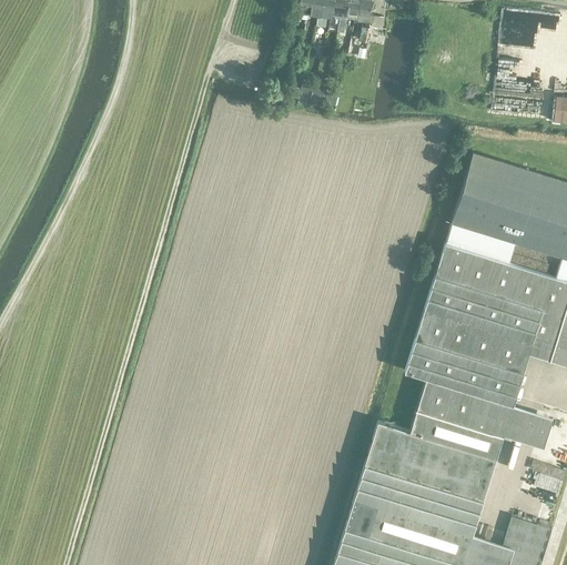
[(300,0),(299,10),(299,14),(300,14),(299,20),(309,21),(309,18),(310,18),(311,0),(300,0)]
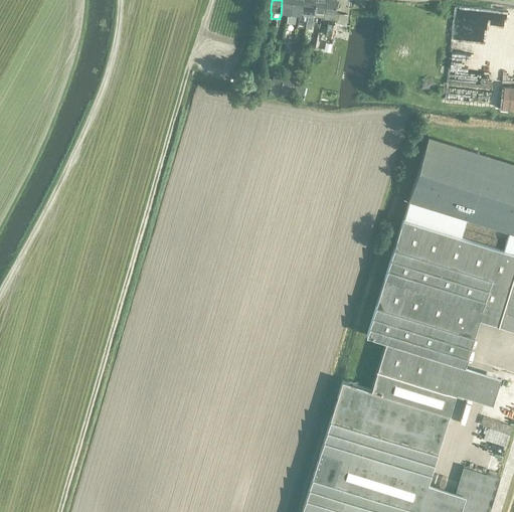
[(293,0),(282,0),(281,16),(282,16),(282,14),(291,16),(293,0)]
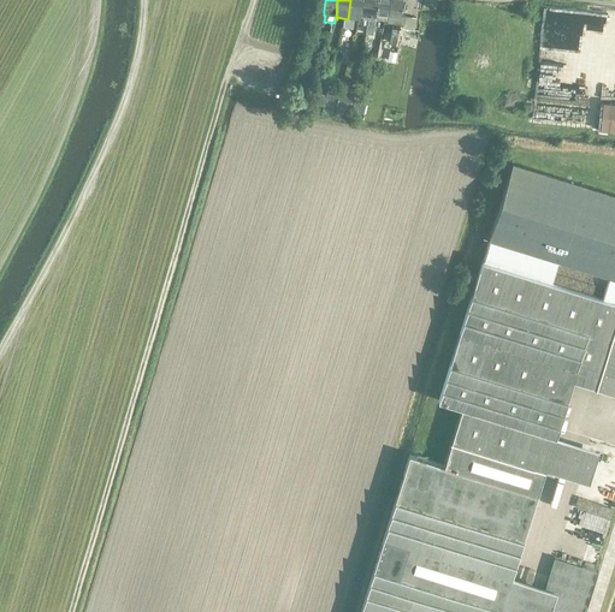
[(344,22),(343,29),(349,30),(350,25),(353,27),(354,19),(361,21),(364,0),(350,0),(348,19),(349,19),(349,22),(344,22)]
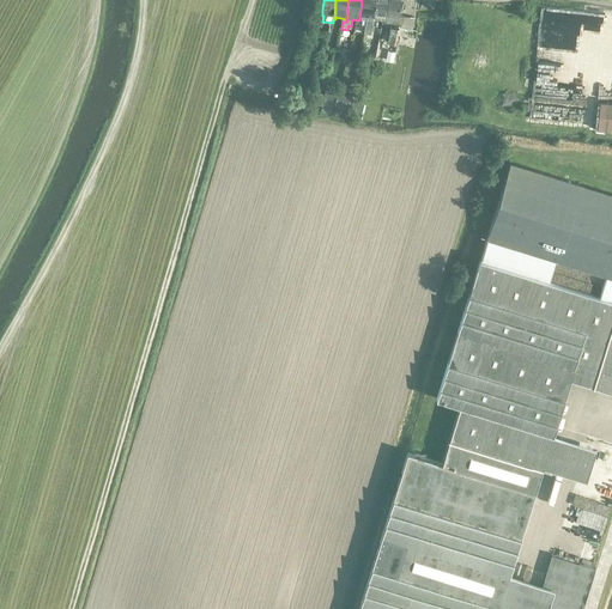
[(376,0),(364,0),(362,22),(368,23),(367,28),(365,28),(364,36),(371,37),(375,23),(374,23),(375,22),(376,0)]
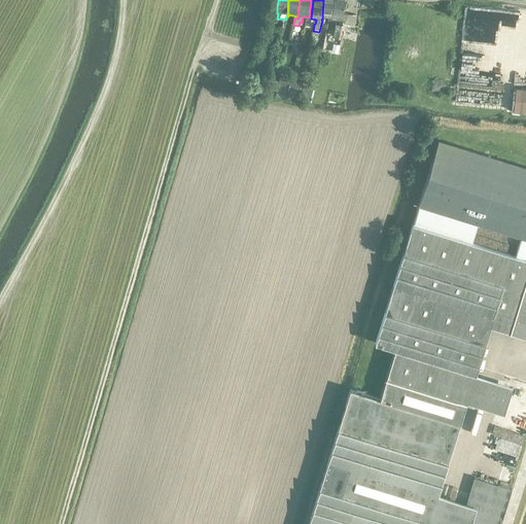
[(334,15),(334,14),(335,0),(323,0),(322,19),(332,20),(332,15),(334,15)]
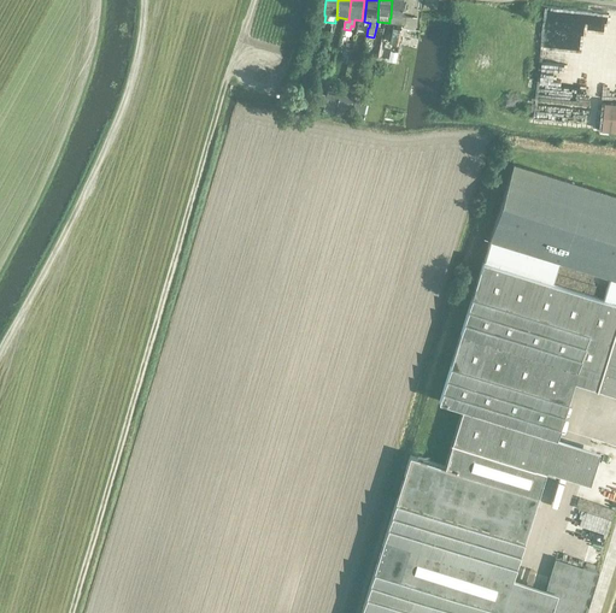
[(392,0),(391,17),(391,18),(396,18),(396,23),(402,24),(403,19),(404,0),(402,0),(392,0)]
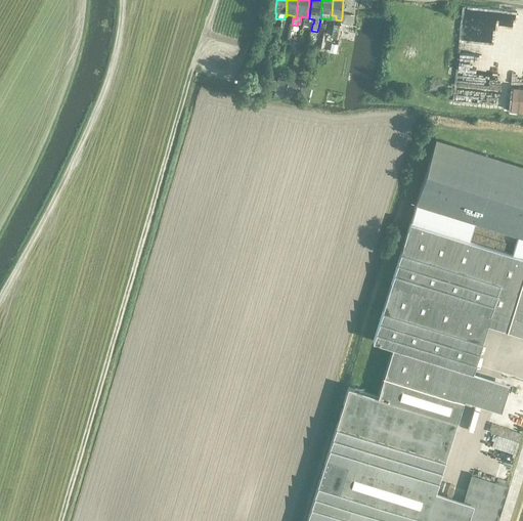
[(267,18),(259,49),(264,50),(272,20),(267,18)]
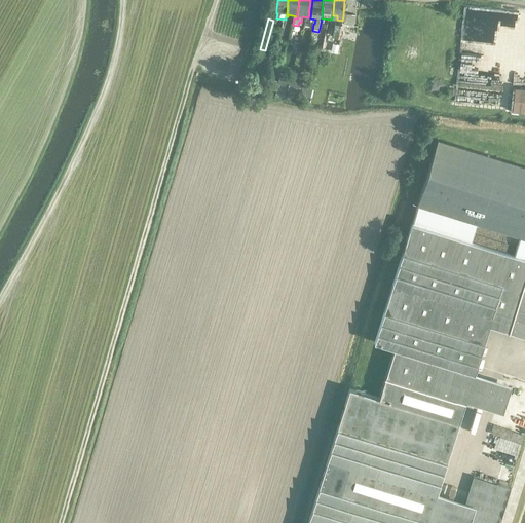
[(340,39),(343,26),(335,25),(332,38),(340,39)]
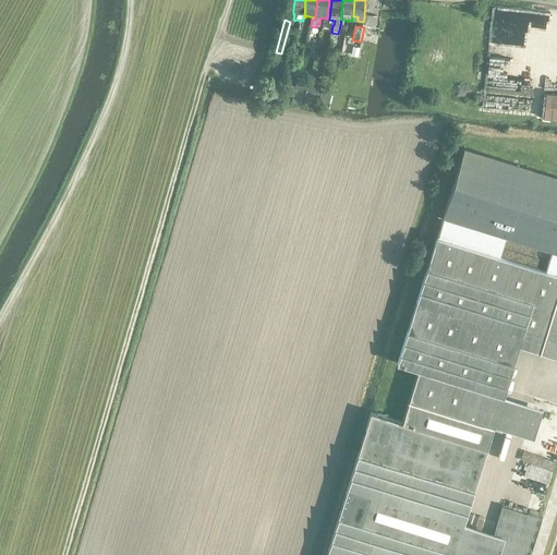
[(280,74),(283,60),(274,58),(270,72),(280,74)]
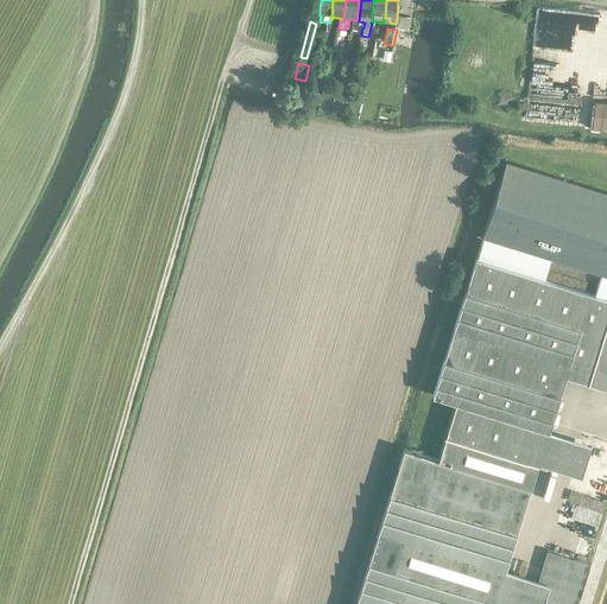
[(318,107),(321,96),(313,94),(310,105),(318,107)]
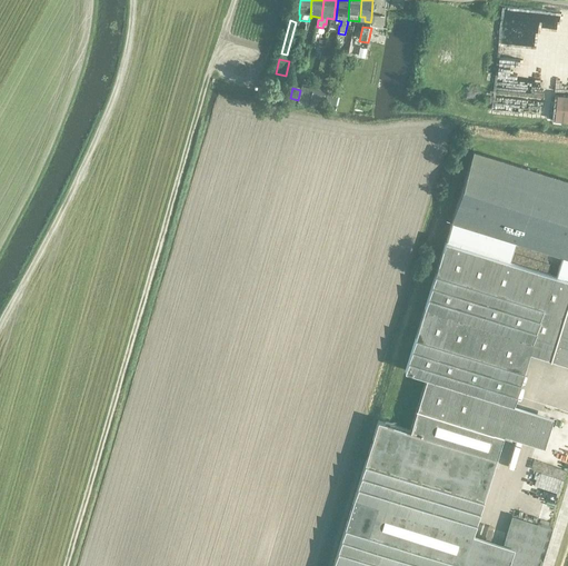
[(325,103),(327,90),(315,88),(311,100),(325,103)]
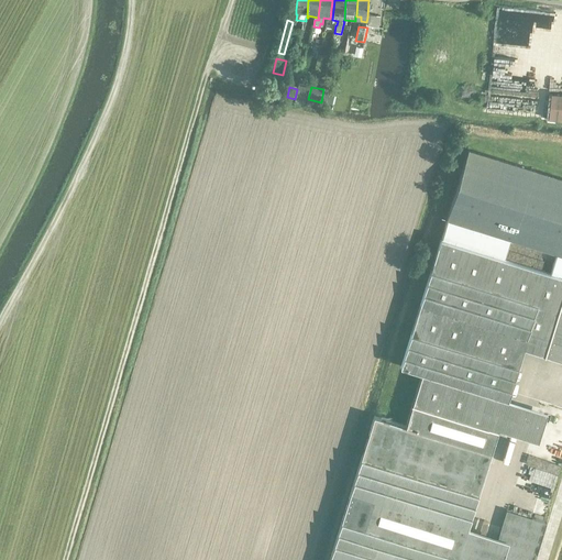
[(333,107),(335,98),(324,96),(322,105),(333,107)]
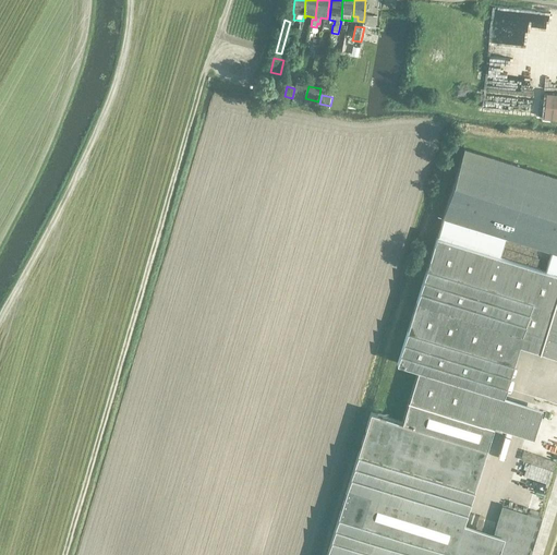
[(556,96),(548,95),(546,120),(556,121),(556,96)]
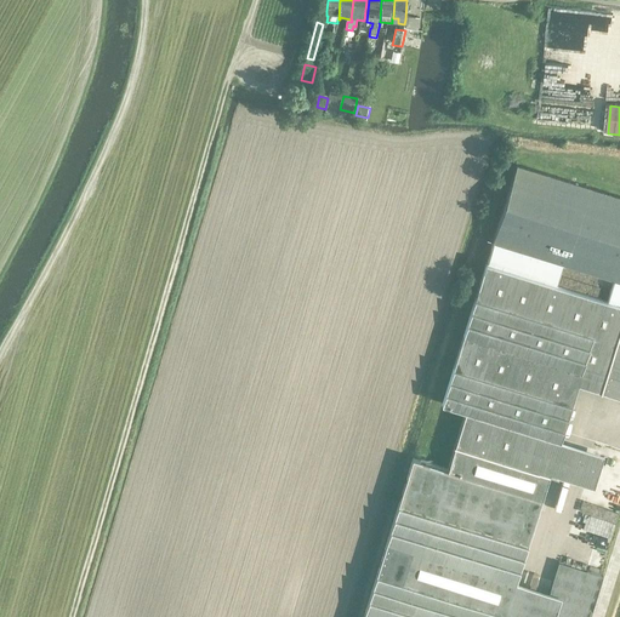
[(390,109),(387,119),(405,123),(408,114),(390,109)]
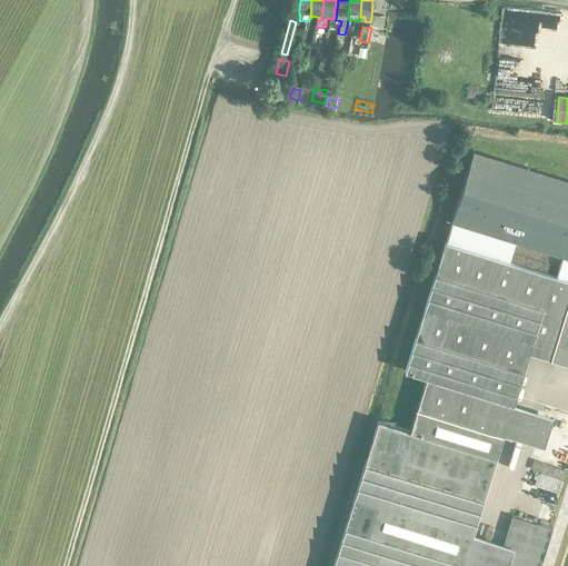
[(567,182),(475,154),(452,226),(567,260),(567,182)]
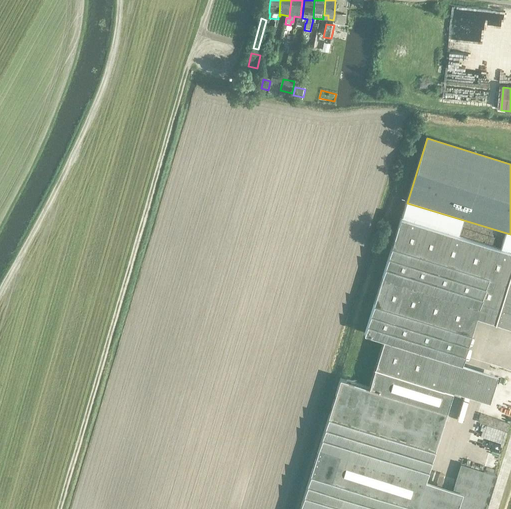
[(417,508),(447,414),(389,396),(395,376),(443,391),(452,362),(462,365),(471,335),(461,332),(467,314),(510,327),(510,253),(401,219),(365,335),(384,342),(370,388),(342,380),(301,508),(417,508)]
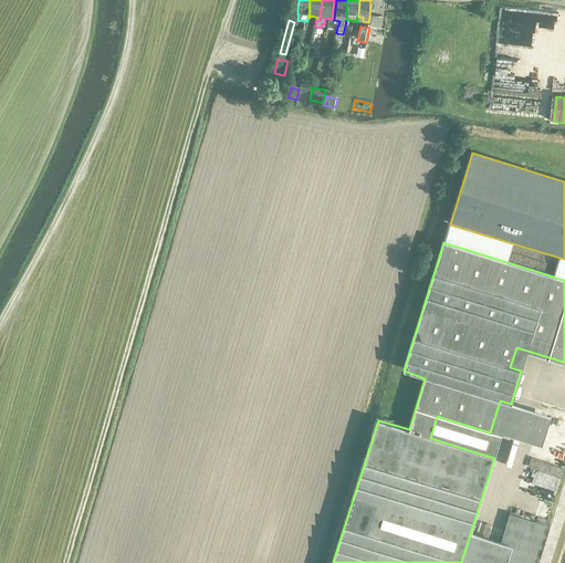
[(536,562),(539,559),(541,560),(551,528),(548,527),(555,504),(557,504),(564,480),(564,414),(544,407),(518,492),(542,500),(535,523),(510,515),(501,543),(512,546),(506,562),(536,562)]
